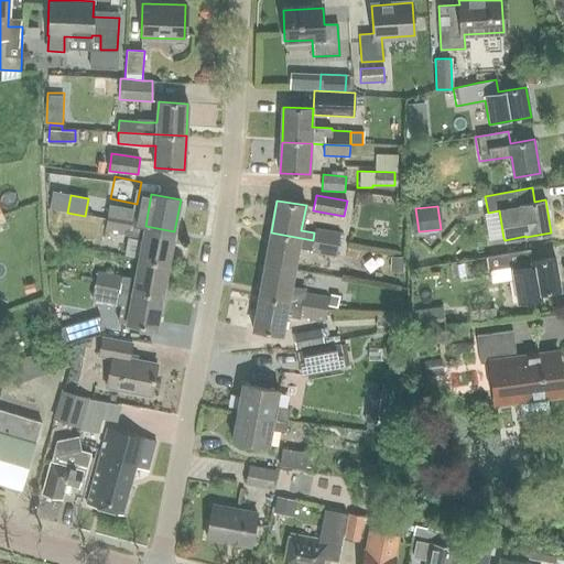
[(145,226),(132,223),(107,218),(105,231),(130,236),(142,239),(139,259),(167,264),(174,231),(145,226)]
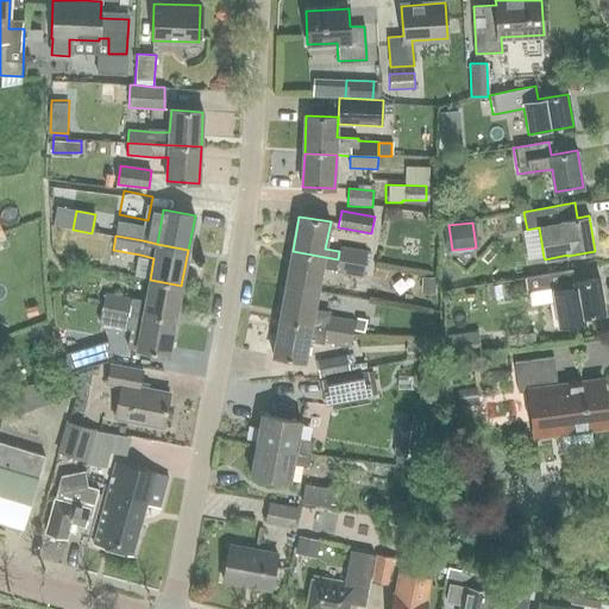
[(338,259),(365,264),(368,252),(340,248),(339,251),(338,259)]
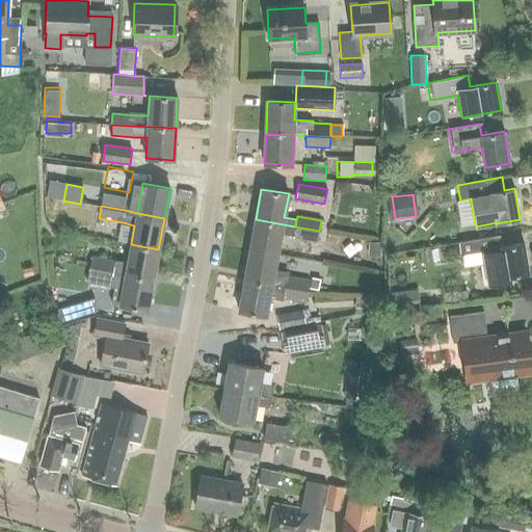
[(319,231),(295,227),(256,219),(250,249),(277,255),(282,233),(293,236),(293,237),(317,242),(319,231)]
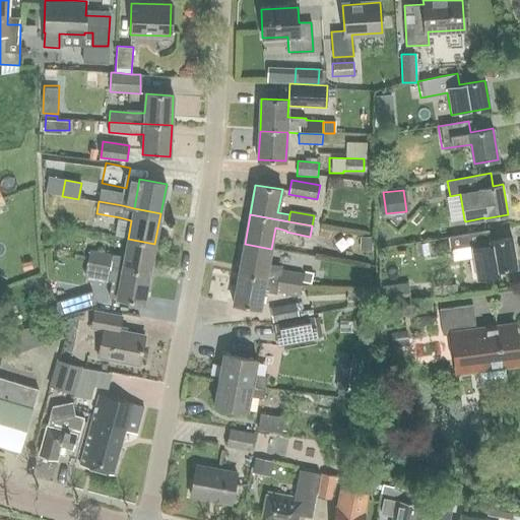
[(490,241),(488,230),(448,237),(450,249),(471,246),(476,278),(499,274),(499,270),(516,268),(511,238),(490,241)]
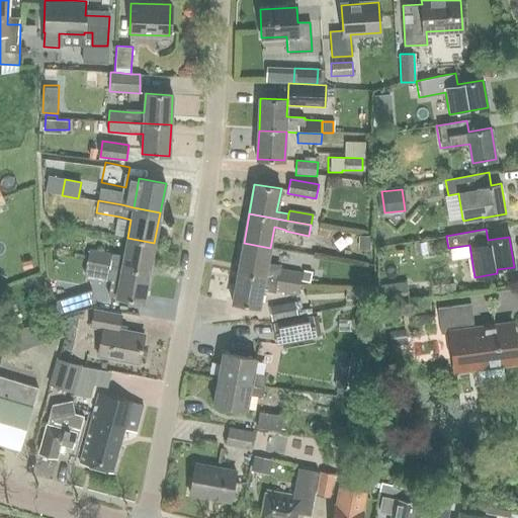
[(359,236),(358,249),(370,250),(370,236),(359,236)]
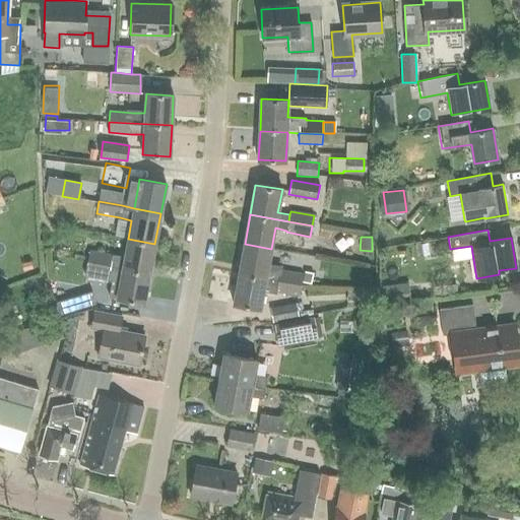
[(149,273),(154,244),(128,239),(125,257),(89,250),(87,261),(122,268),(149,273)]
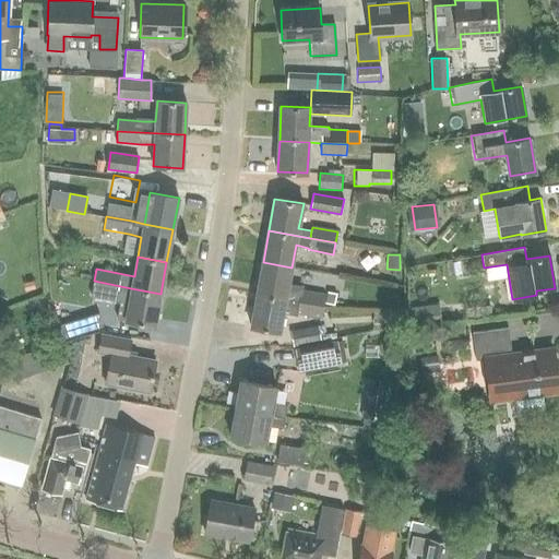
[(288,283),(292,268),(263,262),(257,295),(323,306),(325,294),(300,289),(301,286),(288,283)]
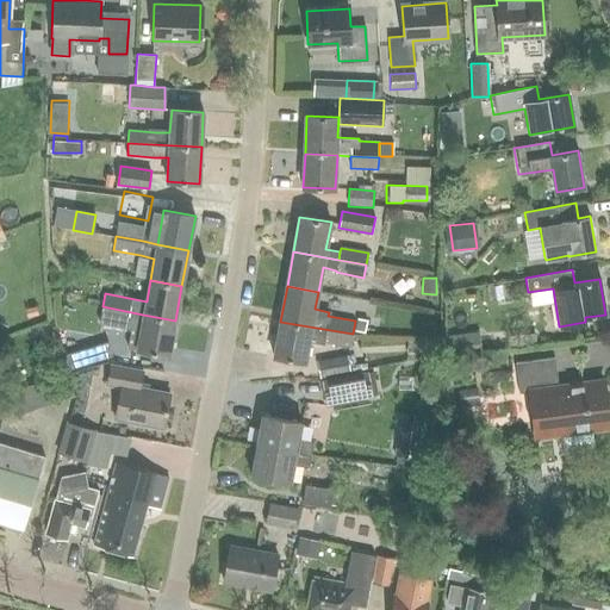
[(143,315),(103,306),(100,321),(128,325),(126,330),(139,332),(137,350),(168,356),(175,321),(143,315)]
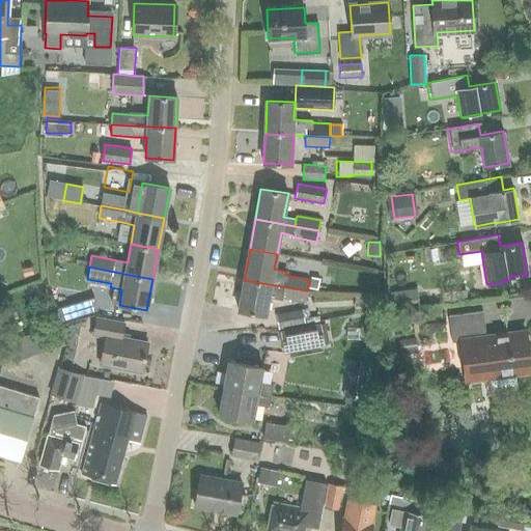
[(305,303),(307,290),(244,280),(239,310),(266,314),(269,298),(281,300),(281,299),(305,303)]
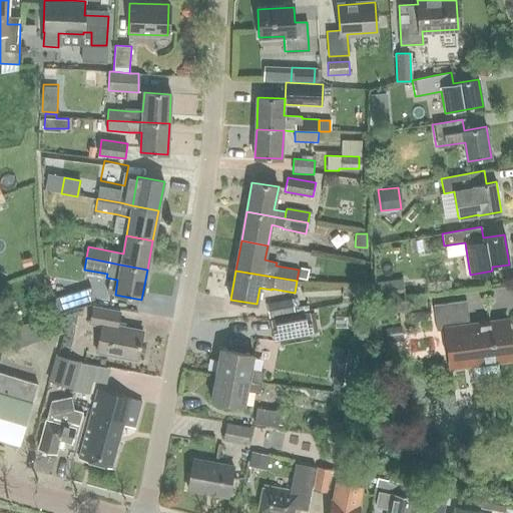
[(89,288),(55,299),(58,311),(93,300),(89,288)]
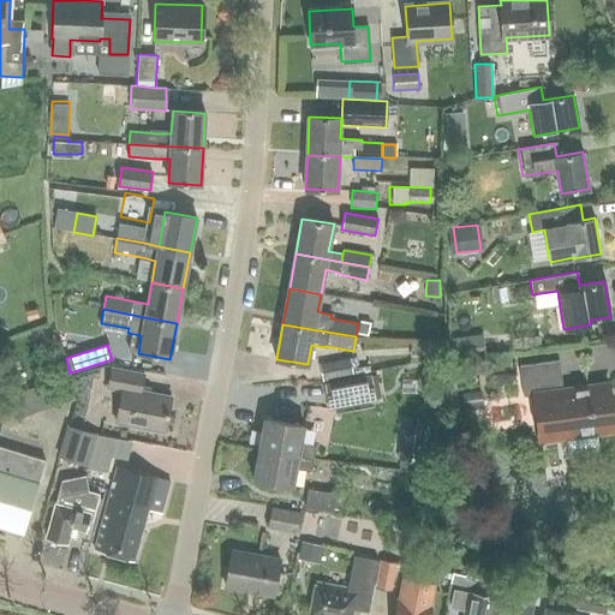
[(352,376),(352,374),(350,358),(318,364),(322,382),(352,376)]
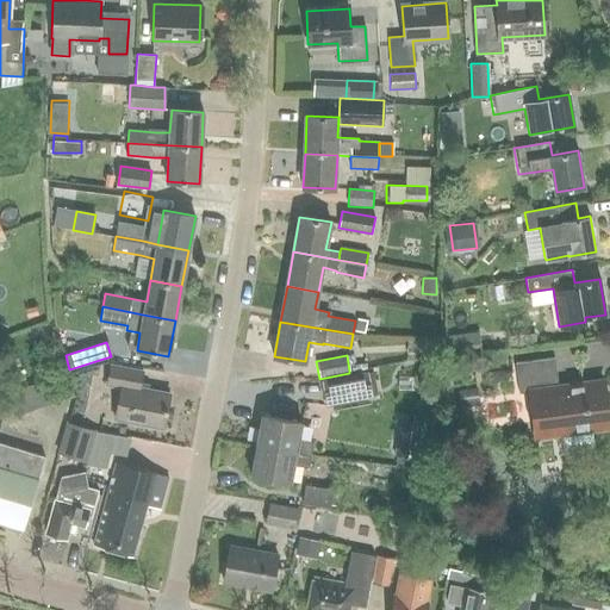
[(592,439),(591,430),(608,428),(602,380),(558,386),(554,358),(514,362),(517,393),(529,392),(534,436),(561,434),(562,442),(566,446),(589,443),(592,439)]
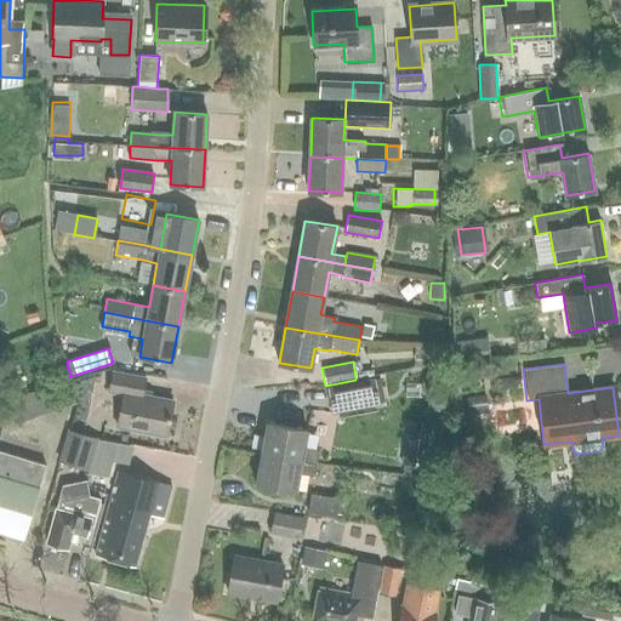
[(164,437),(171,402),(141,394),(144,379),(112,372),(108,392),(124,396),(118,427),(164,437)]
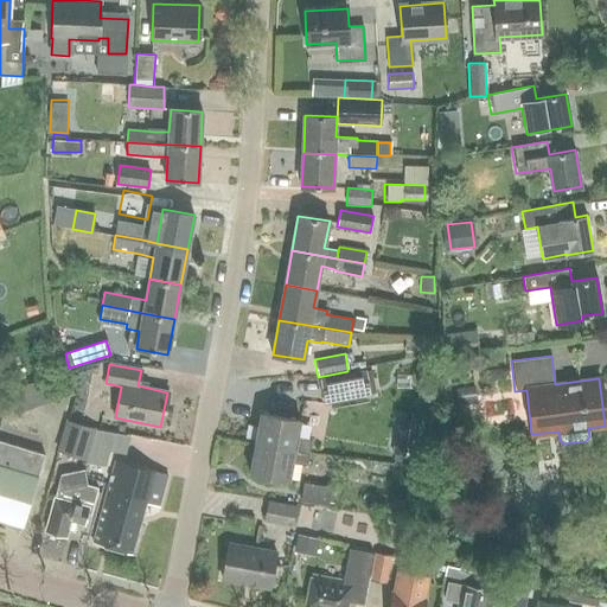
[(362,383),(359,371),(318,379),(323,402),(369,393),(366,382),(362,383)]
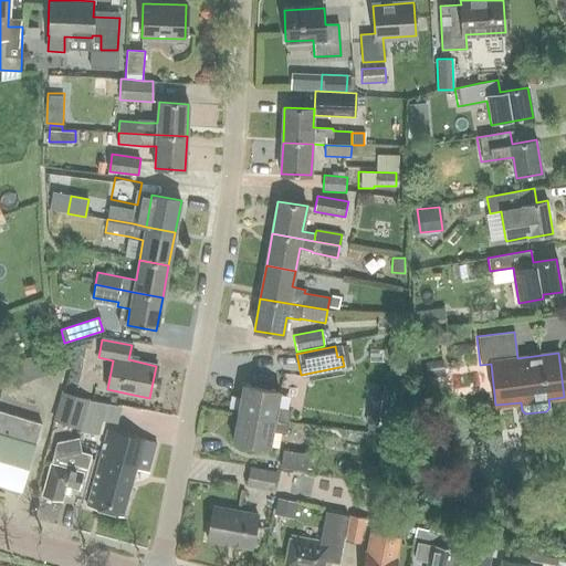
[(43,360),(41,353),(11,364),(19,386),(69,367),(63,353),(43,360)]
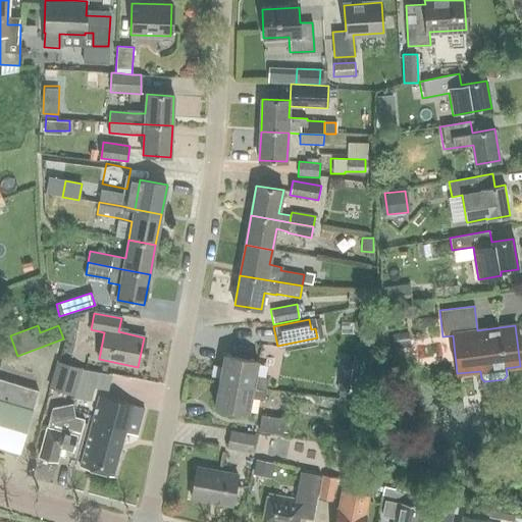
[(408,344),(406,331),(389,333),(392,347),(408,344)]
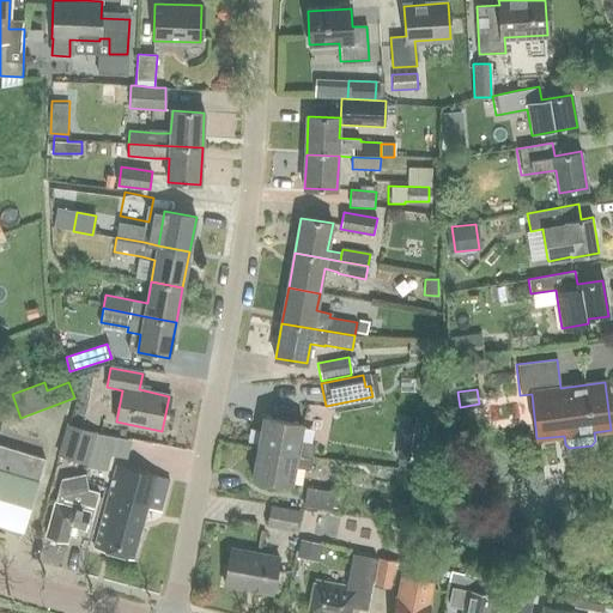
[(258,448),(313,457),(315,445),(301,442),(304,424),(263,417),(258,448)]
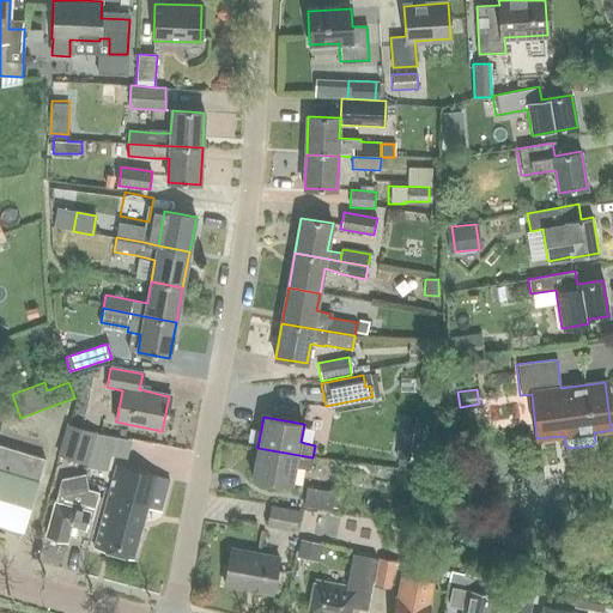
[(86,463),(95,435),(68,426),(59,456),(86,463)]
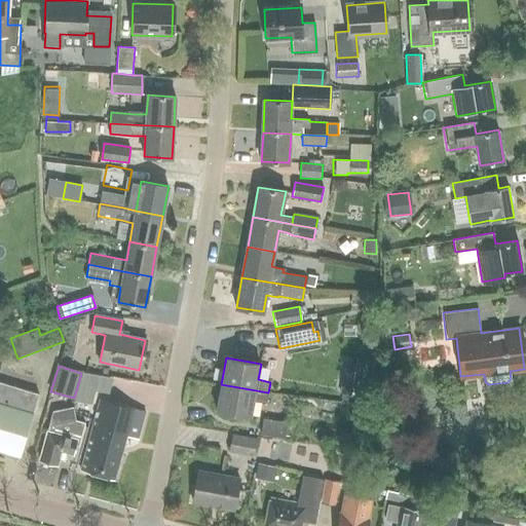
[(0,450),(20,456),(39,395),(0,382),(0,450)]
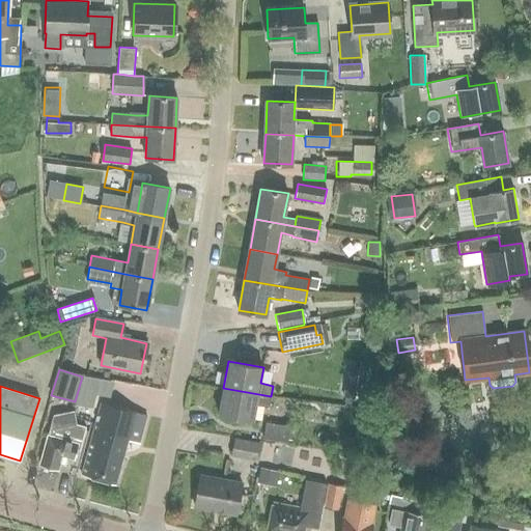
[(269,408),(271,396),(223,388),(219,414),(253,421),(256,404),(269,408)]
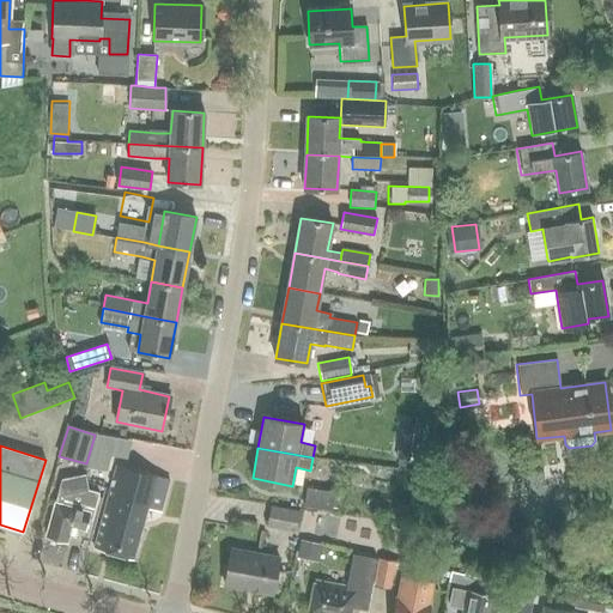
[(161,513),(170,480),(116,465),(93,548),(133,560),(147,508),(161,513)]
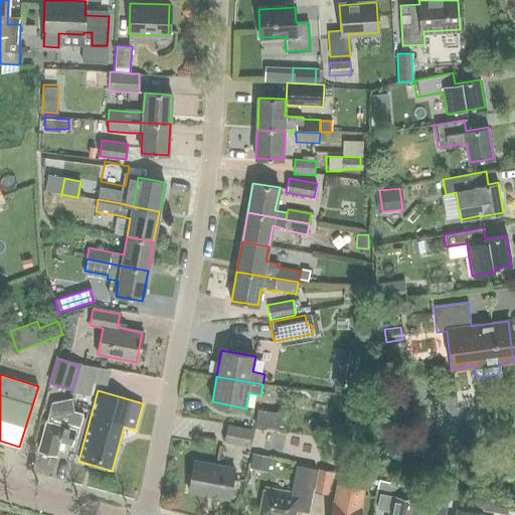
[(279,411),(255,409),(253,425),(278,427),(279,411)]
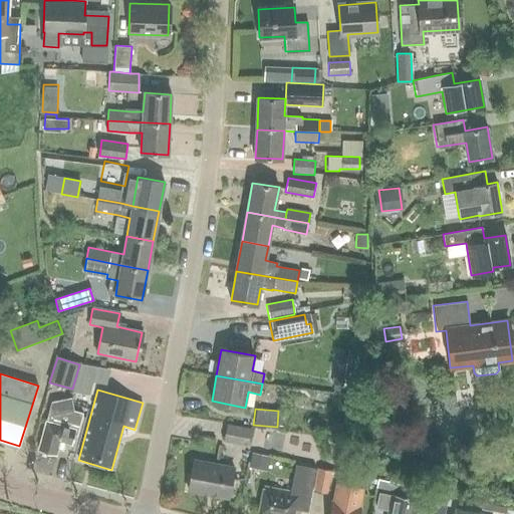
[(76,435),(82,415),(73,412),(47,417),(45,423),(46,423),(38,449),(55,454),(57,448),(62,449),(63,443),(70,444),(73,436),(76,435)]
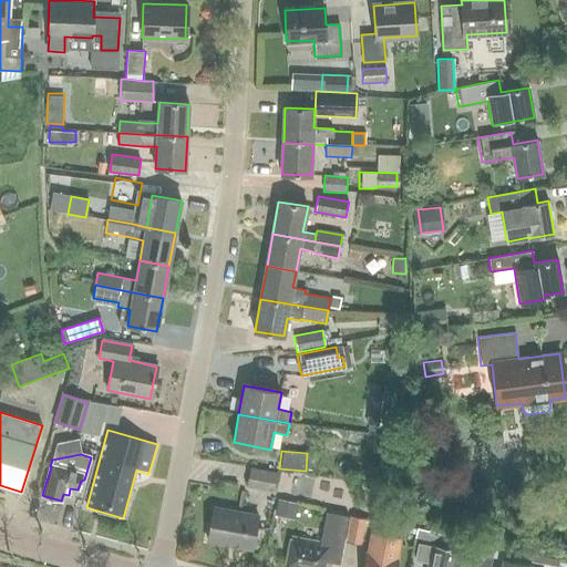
[(380,466),(368,464),(366,477),(378,478),(380,466)]
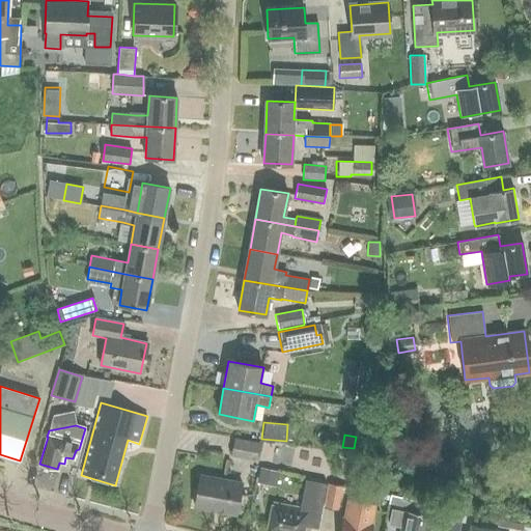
[(254,460),(256,446),(257,442),(232,439),(229,457),(254,460)]
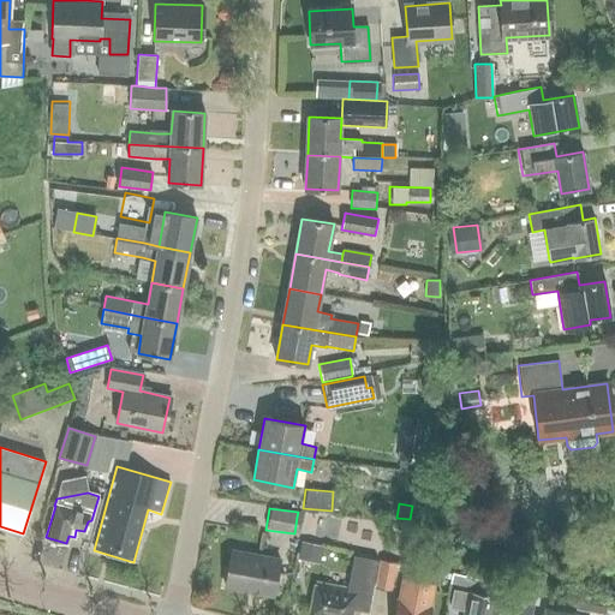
[(321,547),(302,542),(299,555),(318,560),(321,547)]
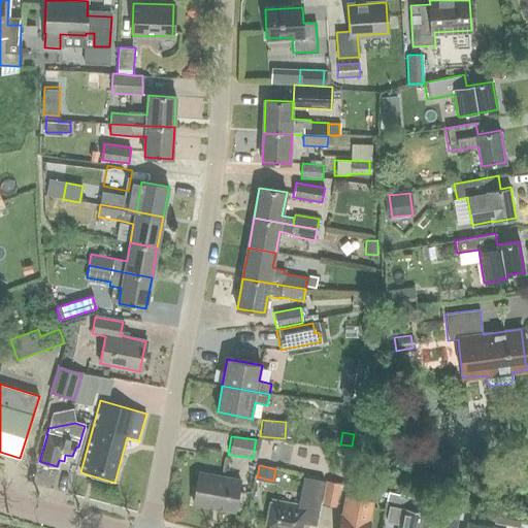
[(235,510),(240,481),(199,473),(194,503),(235,510)]
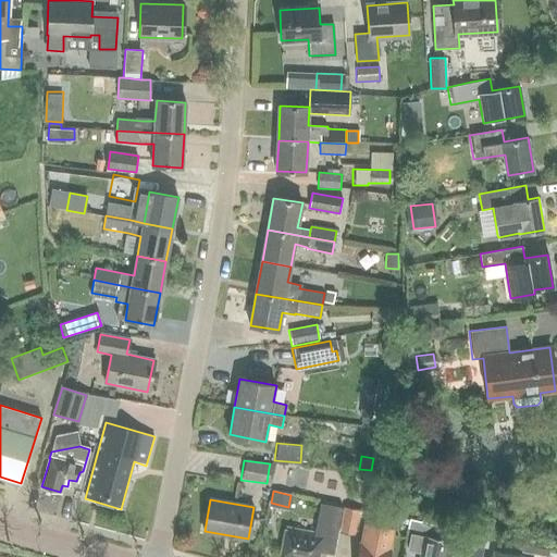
[(317,556),(318,552),(322,553),(333,555),(342,507),(320,503),(314,533),(286,528),(281,556),(285,556),(317,556)]
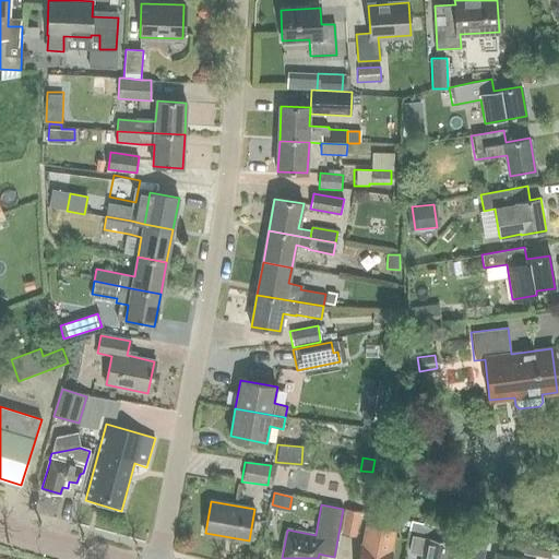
[(359,513),(346,510),(341,535),(354,537),(359,513)]
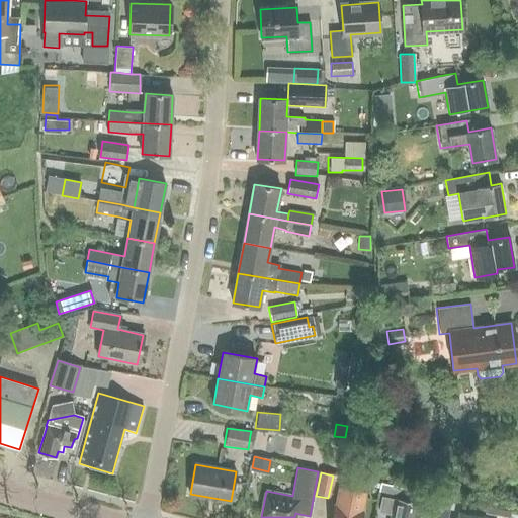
[(339,490),(338,494),(336,505),(335,505),(332,517),(361,517),(363,511),(362,511),(365,496),(339,490)]
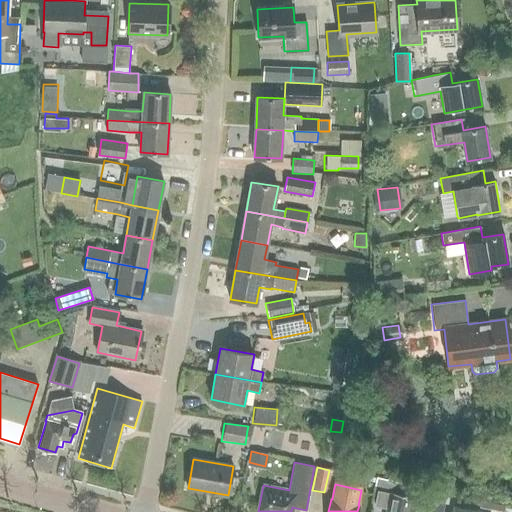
[(420,511),(425,490),(406,487),(404,496),(377,491),(374,506),(388,508),(387,511),(420,511)]
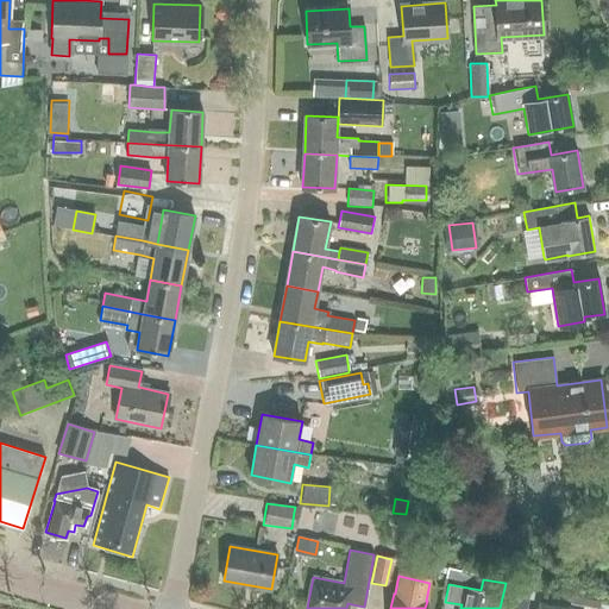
[(526,608),(532,586),(513,582),(507,608),(526,608)]
